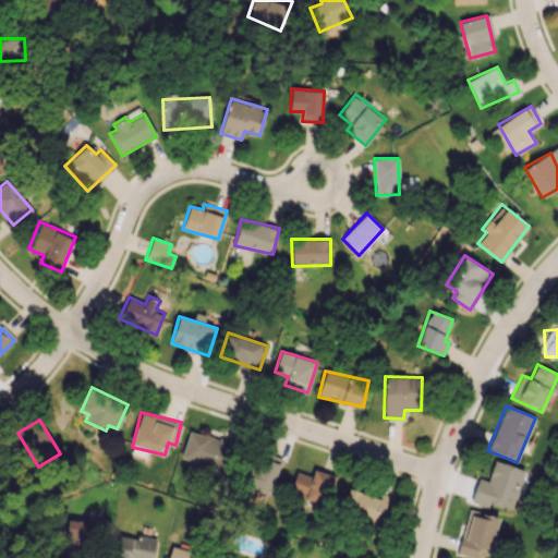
[(181,459),(225,471),(233,443),(189,431),(181,459)]
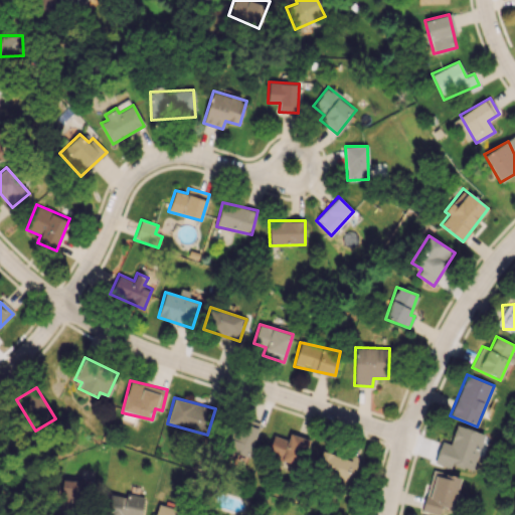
[(249,457),(260,423),(236,416),(225,450),(249,457)]
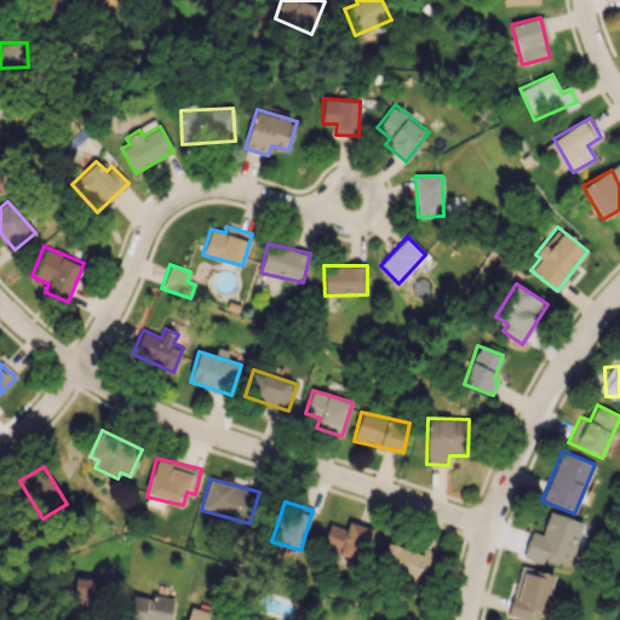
[(581,521),(547,512),(543,534),(530,530),(523,556),(569,568),(581,521)]
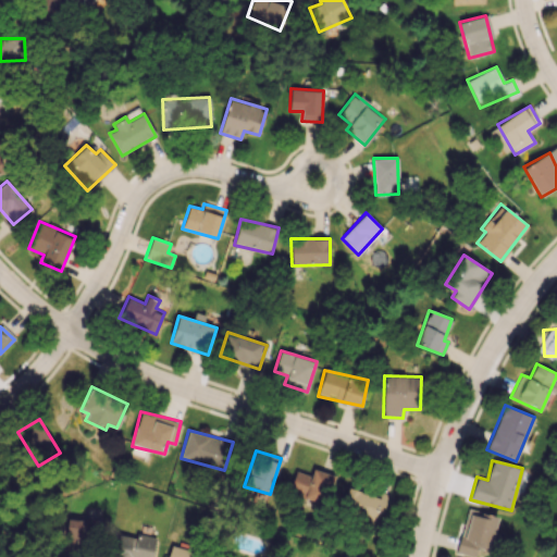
[(333,473),(312,469),(311,474),(295,471),(288,496),(324,505),(333,473)]
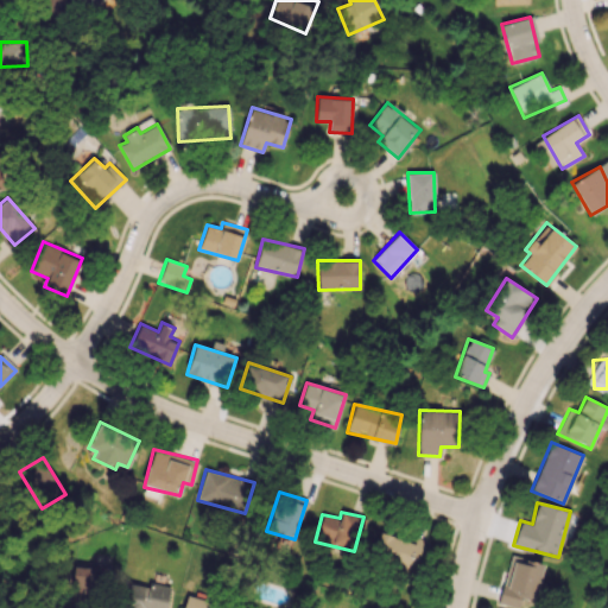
[(422,544),(378,533),(372,558),(416,569),(422,544)]
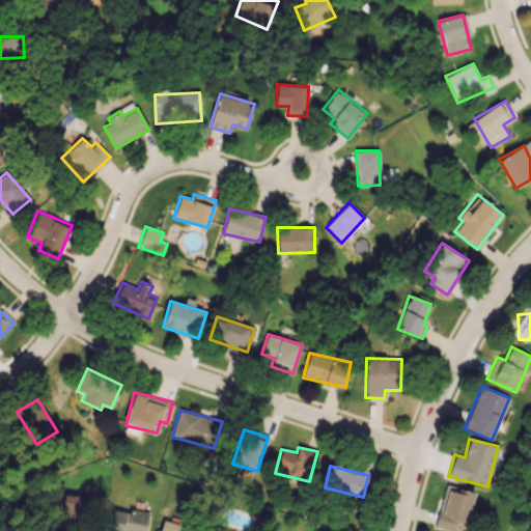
[(474,492),(445,485),(436,528),(452,530),(455,522),(468,524),(474,492)]
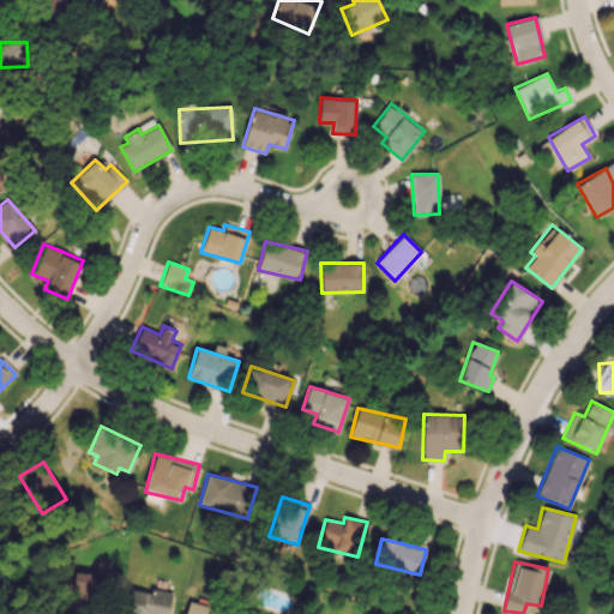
[(73,584),(94,588),(96,572),(76,569),(73,584)]
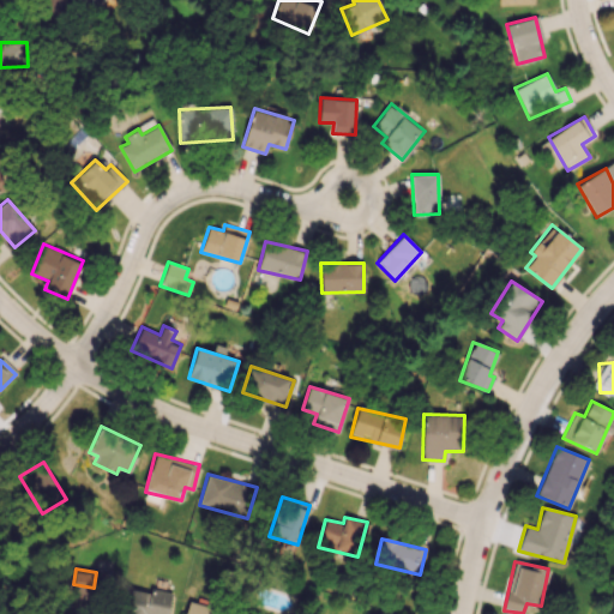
[(167,613),(173,593),(151,588),(150,593),(131,588),(126,613),(167,613)]
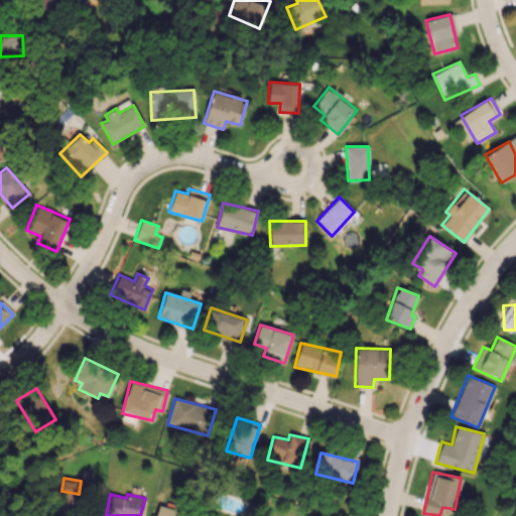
[(155,515),(195,515),(159,505),(155,515)]
